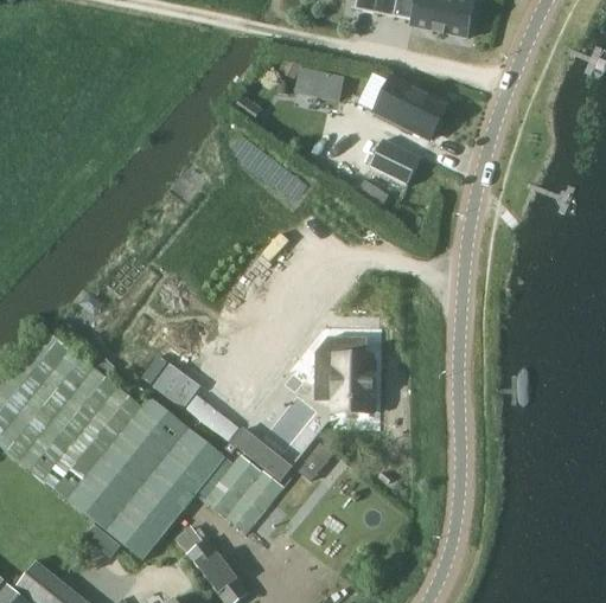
[(355,0),(353,8),(378,13),(381,0),(355,0)]
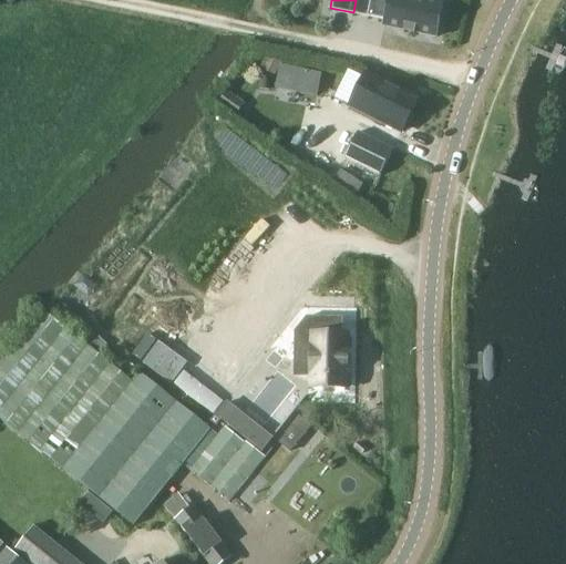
[(369,0),(367,14),(383,18),(382,24),(403,28),(402,30),(404,31),(404,29),(413,30),(412,32),(413,32),(414,31),(434,34),(442,0),(369,0)]
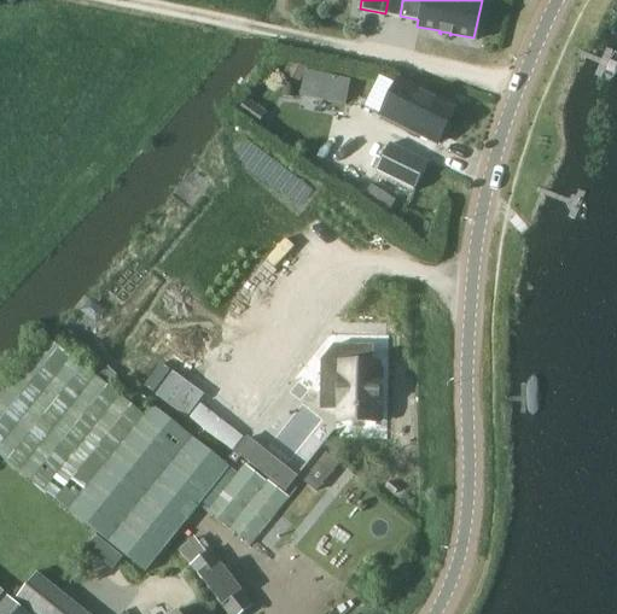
[(290,57),(281,71),(297,80),(306,65),(290,57)]
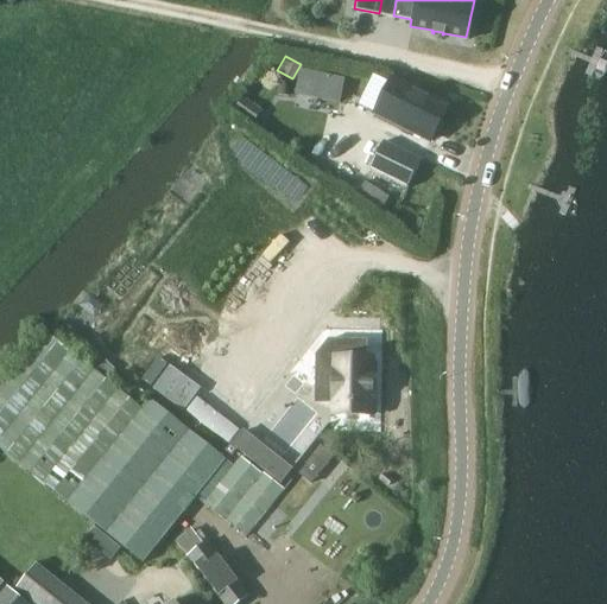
[(345,68),(303,67),(302,93),(343,95),(345,68)]
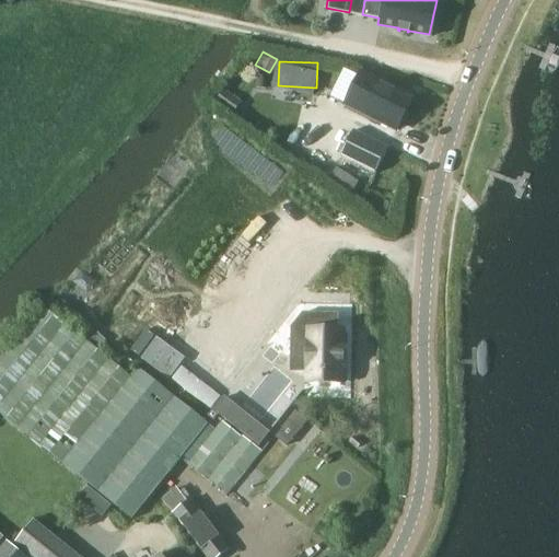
[(404,111),(411,96),(360,71),(345,102),(396,128),(397,124),(400,125),(407,113),(404,111)]
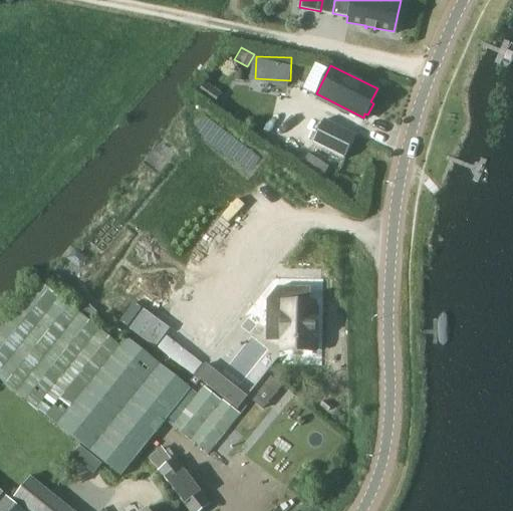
[(324,116),(311,142),(343,157),(355,133),(324,116)]
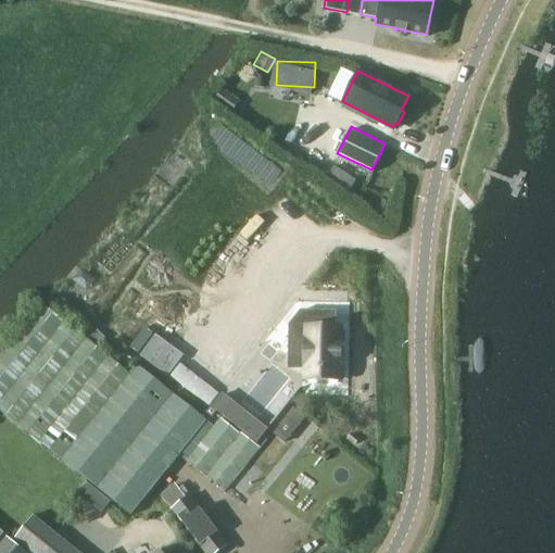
[(38,301),(0,349),(0,409),(125,510),(130,513),(178,452),(204,420),(136,366),(129,374),(60,319),(38,301)]
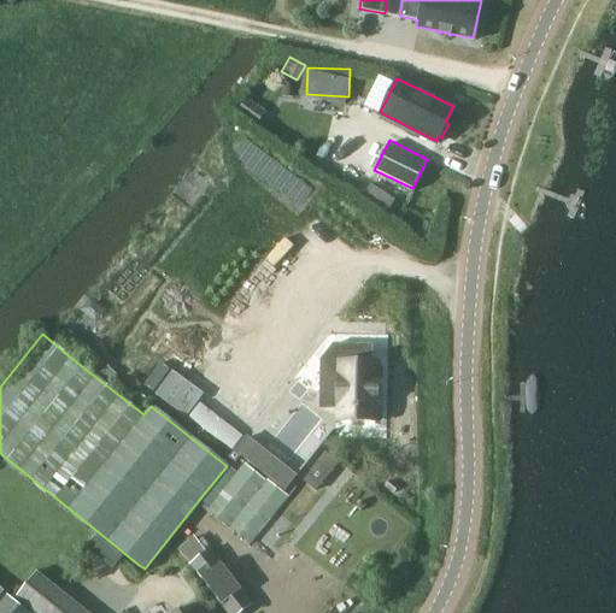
[(320,358),(318,407),(338,408),(338,418),(376,419),(376,361),(371,361),(371,342),(332,341),(320,358)]
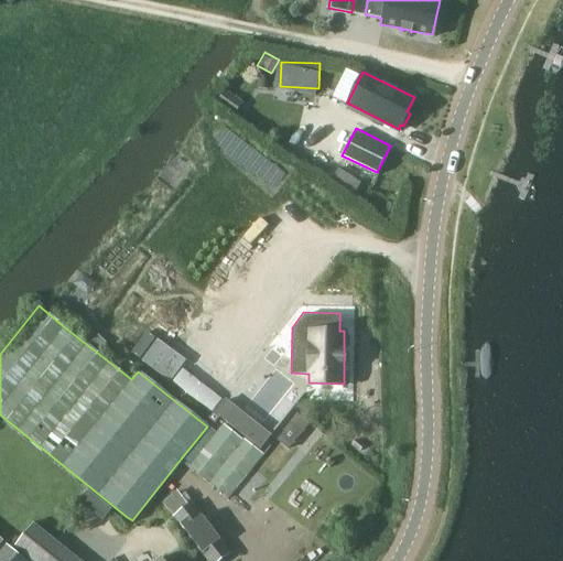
[(182,367),(172,379),(210,410),(220,397),(182,367)]
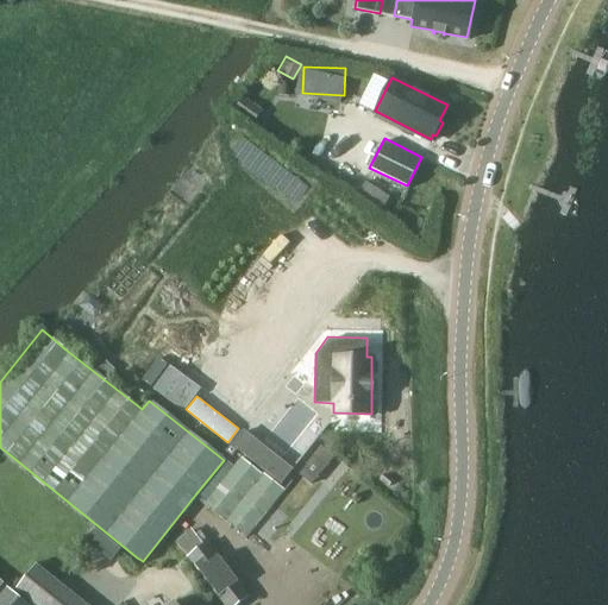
[(301,471),(317,480),(337,451),(321,441),(301,471)]
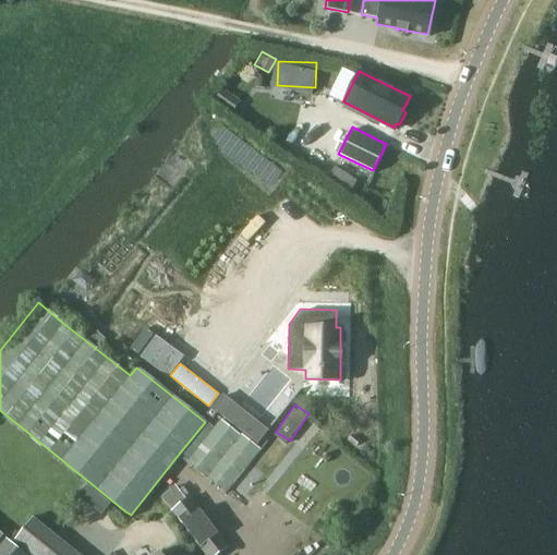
[(225,492),(258,449),(219,419),(185,460),(205,477),(225,492)]
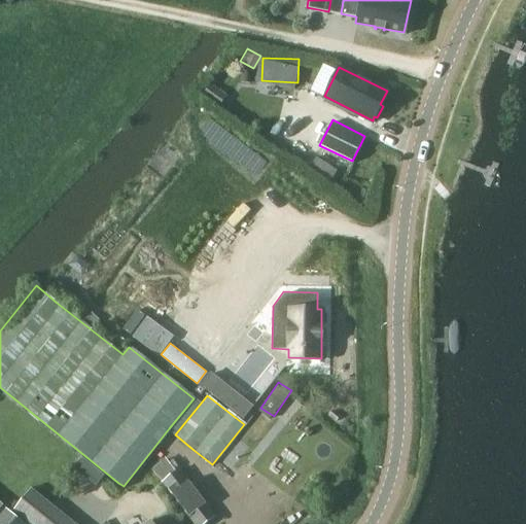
[(79,454),(71,464),(95,484),(103,474),(79,454)]
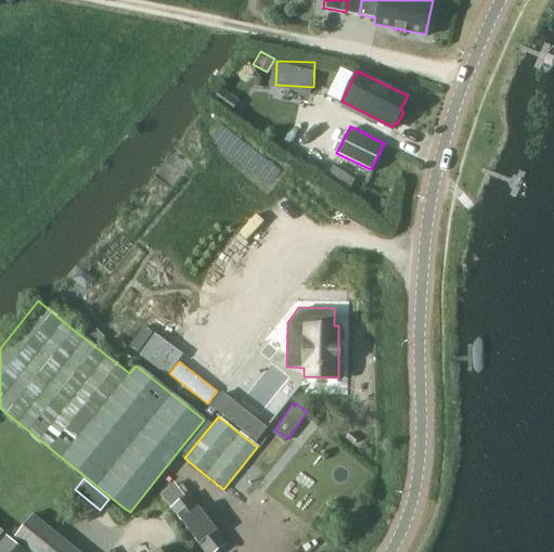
[(174,482),(157,492),(159,493),(169,508),(204,551),(214,551),(227,541),(190,491),(184,496),(174,482)]
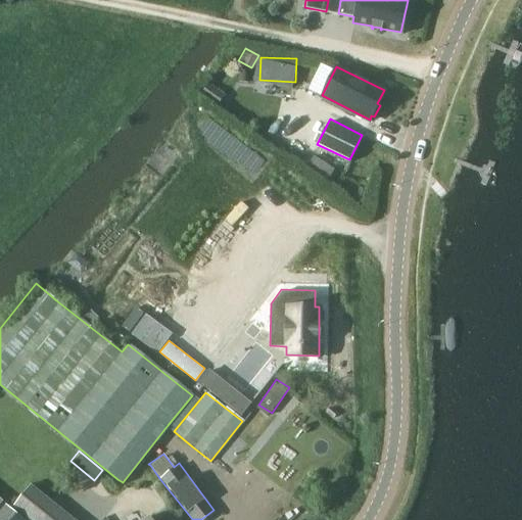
[(31,519),(77,519),(31,483),(12,506),(31,519)]
